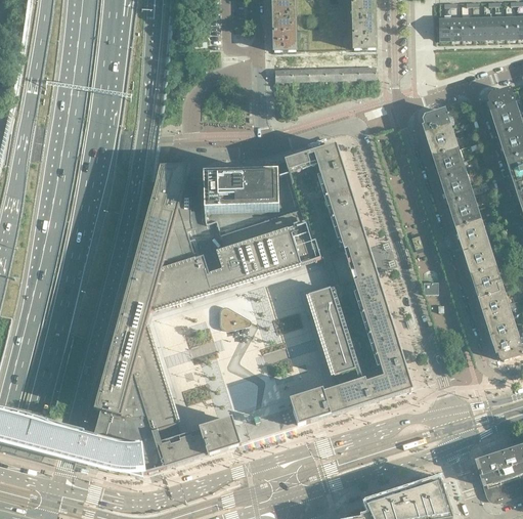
[(294,29),(293,0),(272,0),(272,30),(294,29)]
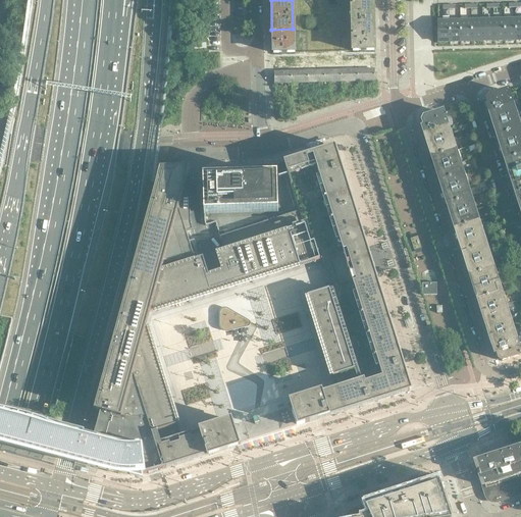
[(372,31),(371,0),(351,0),(351,31),(372,31)]
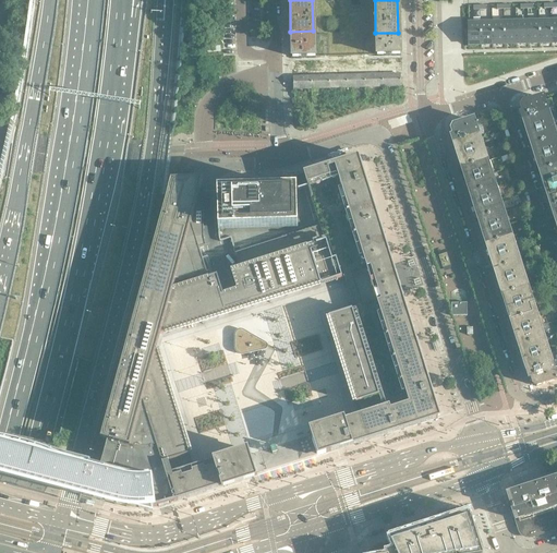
[(513,17),(515,38),(527,38),(525,16),(513,17)]
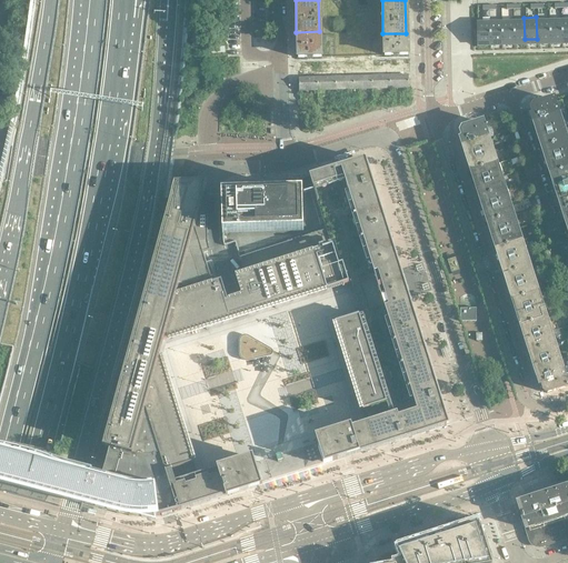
[(536,17),(537,39),(548,39),(548,17),(536,17)]
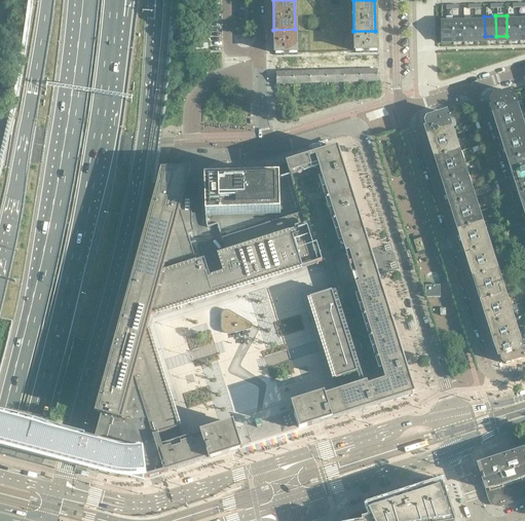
[(507,15),(507,36),(518,35),(518,15),(507,15)]
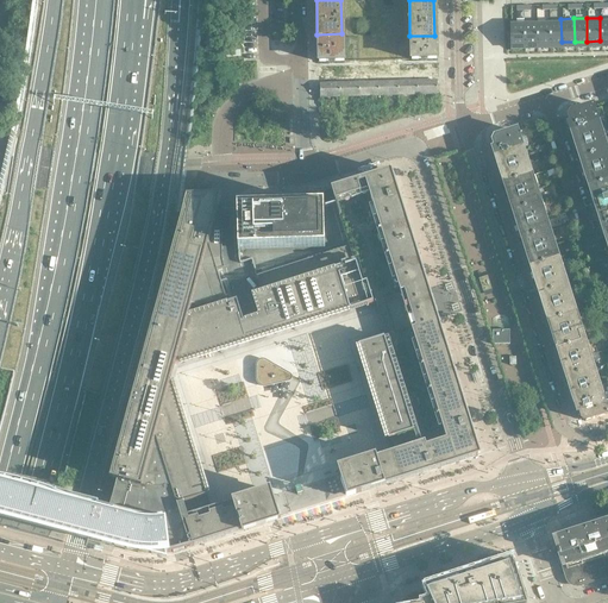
[(509,30),(509,43),(524,43),(522,19),(509,20),(509,30)]
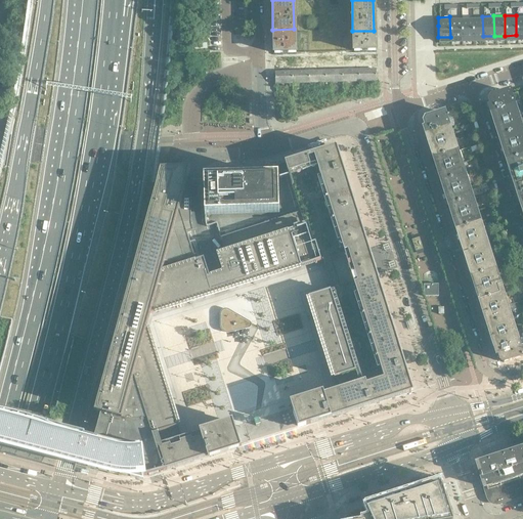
[(449,16),(450,37),(461,37),(461,16),(449,16)]
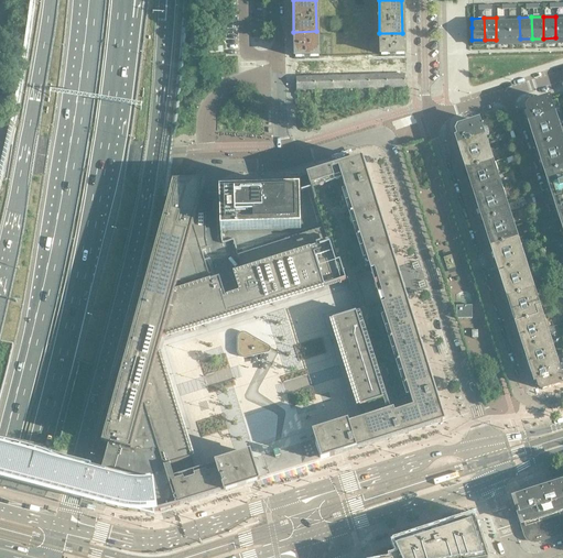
[(496,18),(496,40),(508,39),(508,26),(508,18),(496,18)]
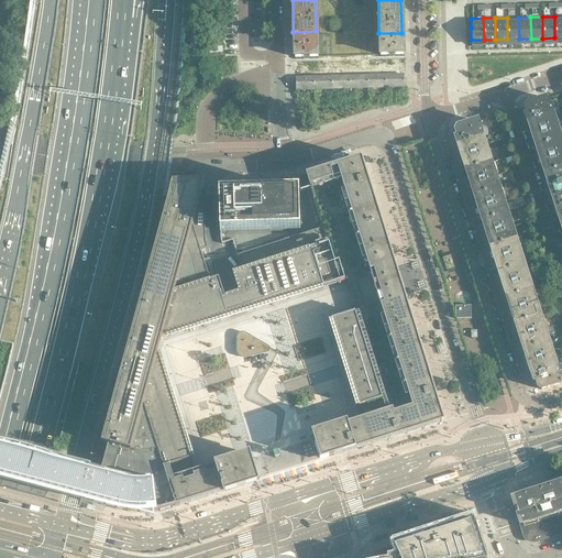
[(507,26),(507,39),(519,39),(518,18),(507,18),(507,26)]
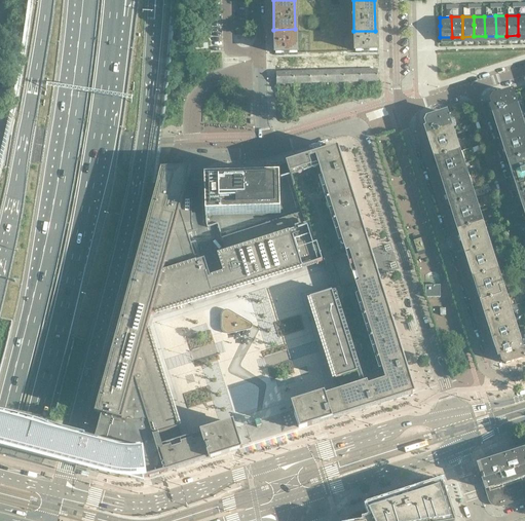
[(296,47),(295,29),(273,30),(274,48),(291,48),(291,47),(296,47)]
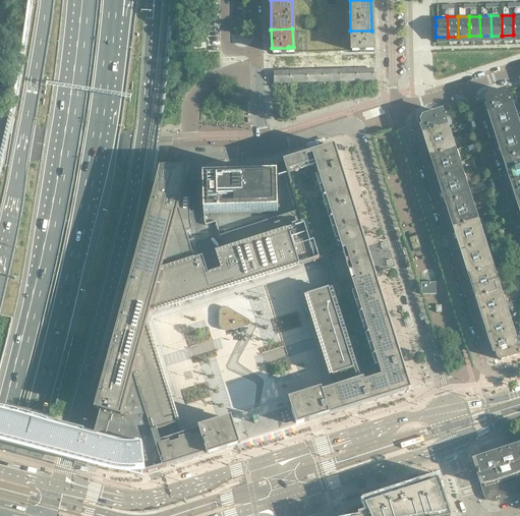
[(372,46),(371,35),(371,31),(350,31),(351,45),(355,45),(355,46),(372,46)]
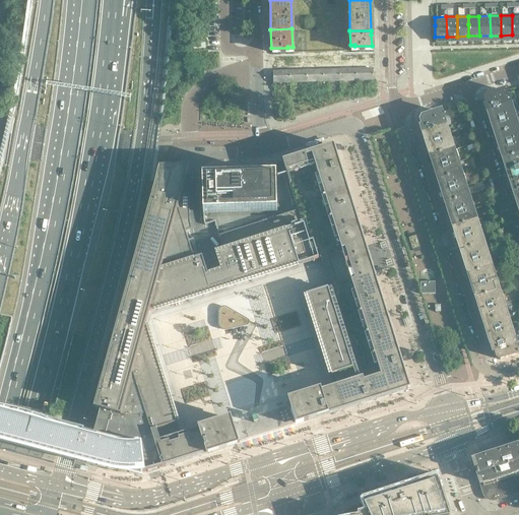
[(349,68),(338,69),(338,88),(349,88),(349,68)]
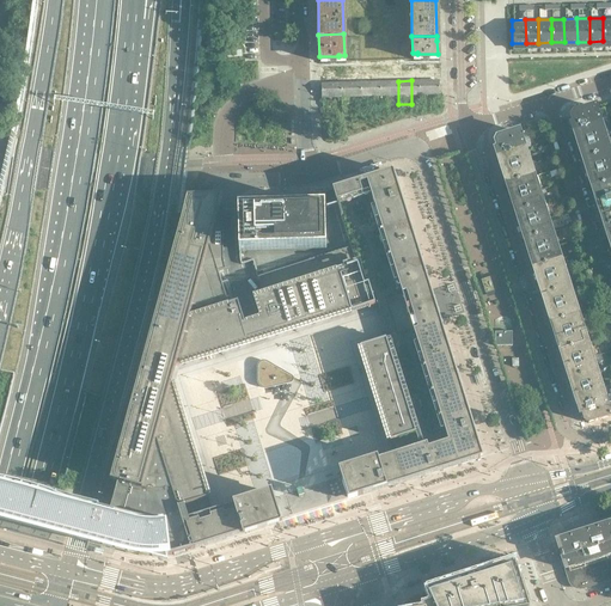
[(423,80),(411,80),(411,104),(425,104),(423,80)]
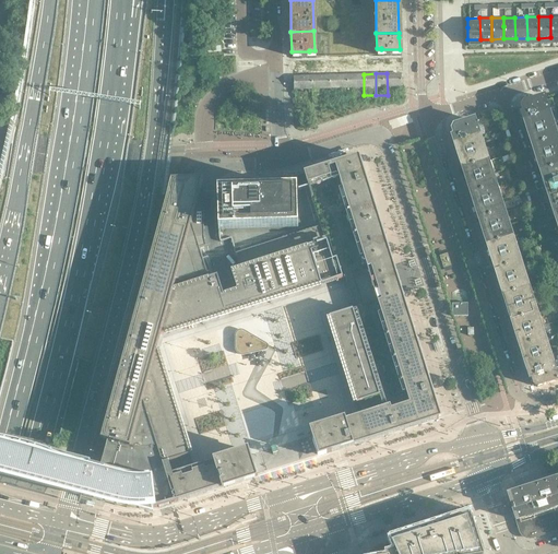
[(400,73),(387,73),(388,95),(400,95),(400,73)]
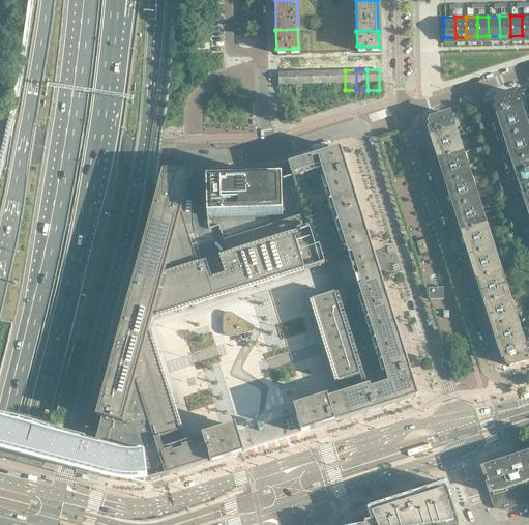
[(322,70),(311,71),(312,91),(323,91),(322,70)]
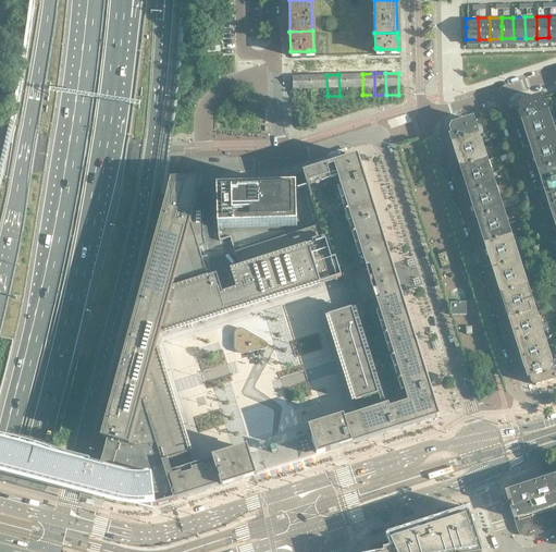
[(350,74),(338,74),(340,96),(351,96),(350,74)]
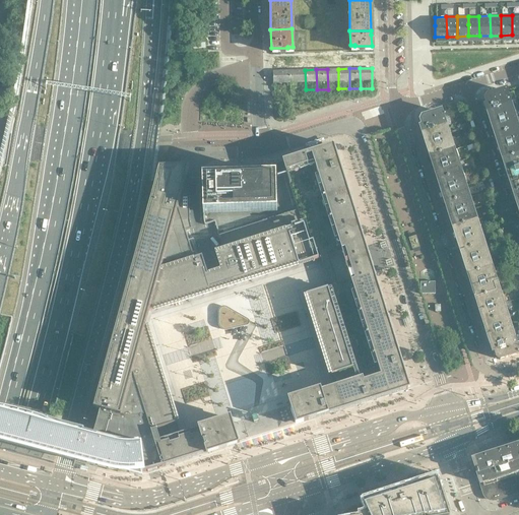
[(338,69),(327,69),(328,89),(338,88),(338,69)]
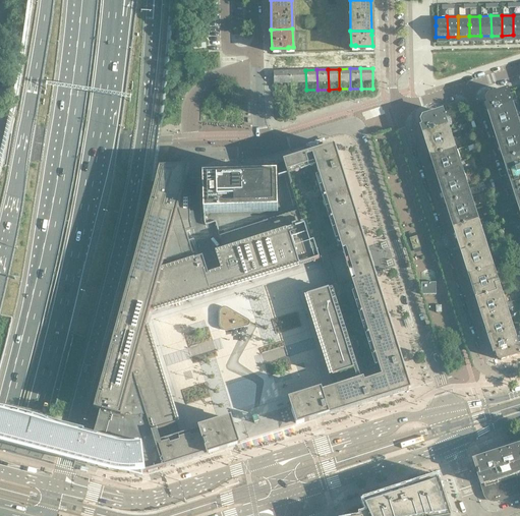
[(284,70),(273,70),(273,91),(284,91),(284,70)]
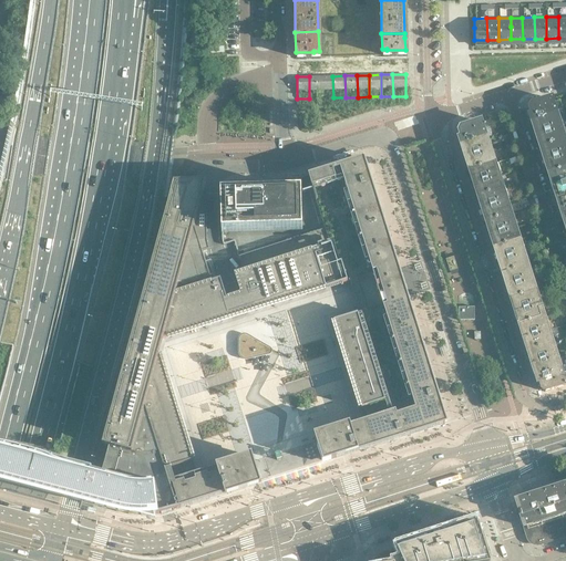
[(321,76),(309,76),(309,99),(321,99),(321,76)]
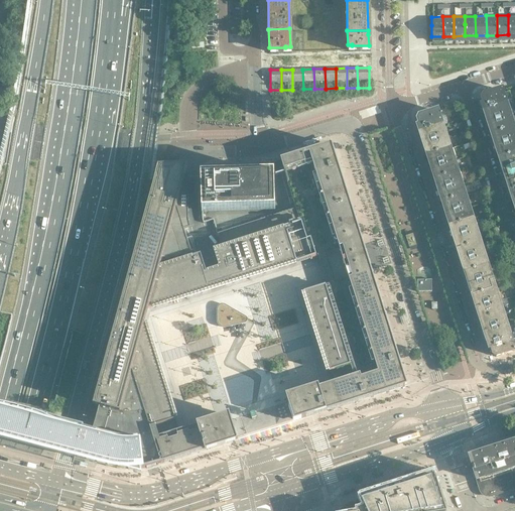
[(302,70),(292,70),(292,90),(303,89),(302,70)]
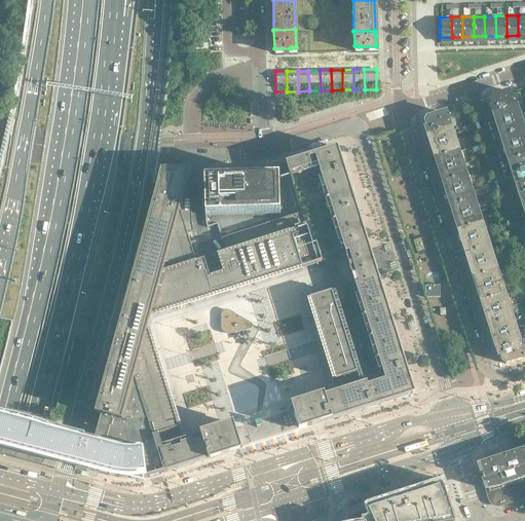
[(515,100),(514,95),(513,95),(510,87),(491,94),(490,97),(491,101),(489,102),(491,110),(518,102),(517,100),(515,100)]
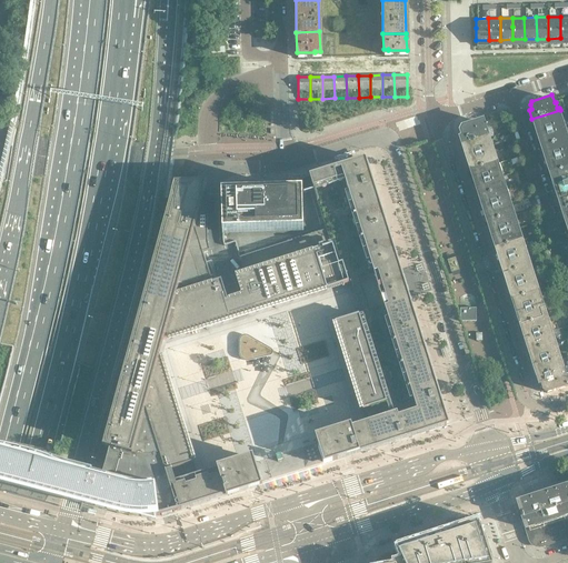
[(562,129),(561,123),(559,118),(560,118),(559,112),(560,111),(560,110),(531,119),(540,144),(567,134),(567,133),(566,133),(564,128),(562,129)]
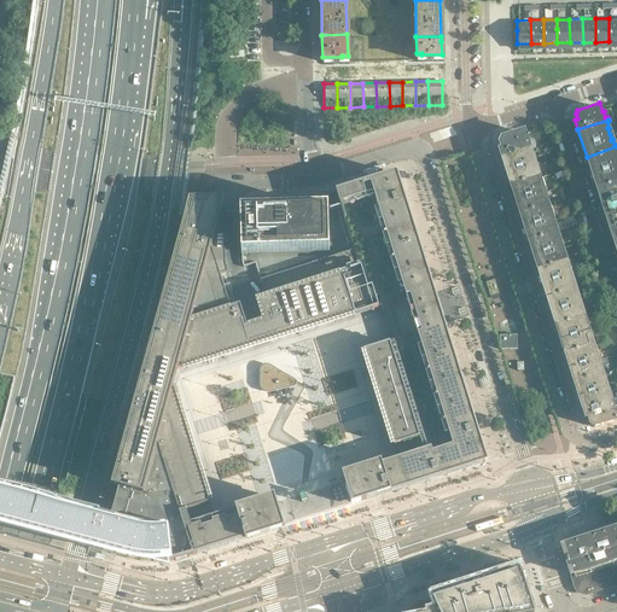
[(534,143),(529,127),(523,128),(523,127),(500,134),(499,139),(500,144),(498,145),(501,153),(531,144),(534,143)]
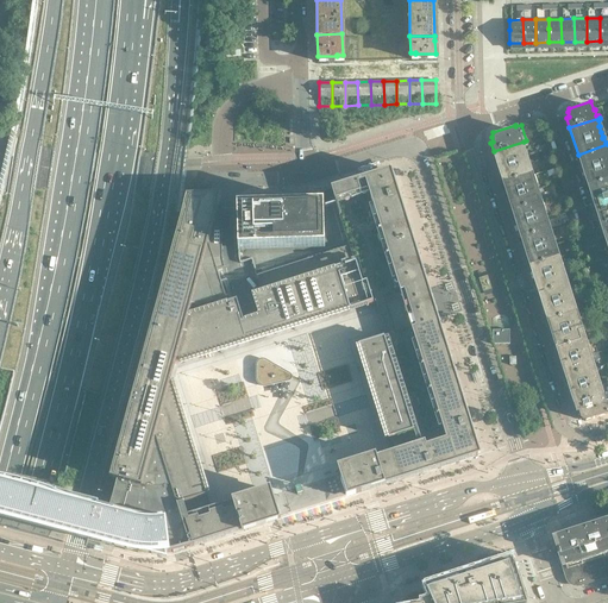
[(526,162),(525,157),(522,151),(524,151),(522,145),(524,144),(524,142),(494,151),(502,178),(532,169),(532,167),(530,168),(527,162),(526,162)]
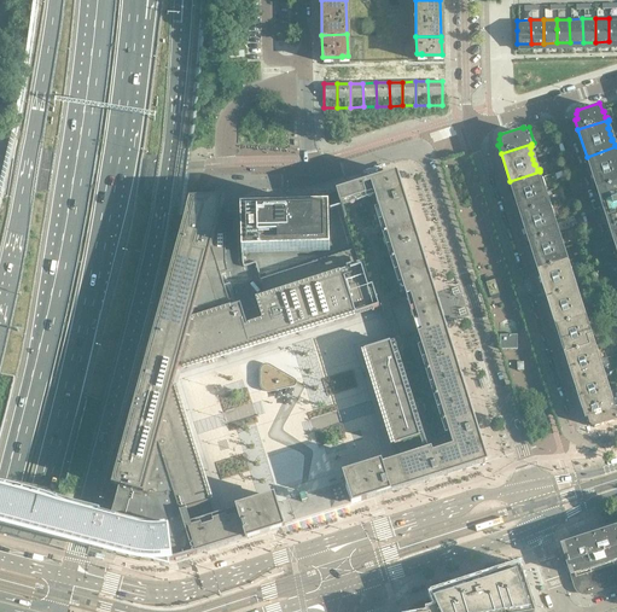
[(616,157),(616,156),(616,153),(616,151),(616,150),(616,146),(587,157),(595,185),(616,178),(616,157)]
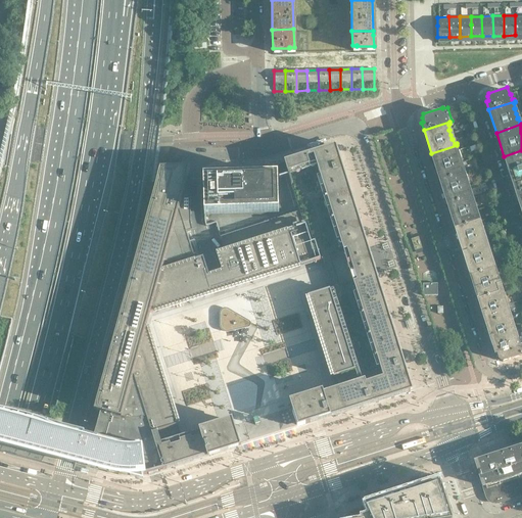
[(366,241),(334,142),(268,163),(210,165),(208,165),(207,165),(207,166),(206,166),(205,167),(204,168),(203,169),(203,170),(202,171),(202,172),(202,173),(202,174),(203,216),(203,218),(204,220),(204,222),(215,219),(218,228),(223,226),(225,231),(219,233),(224,246),(216,249),(221,267),(227,285),(322,255),(330,252),(342,248),(366,241)]
